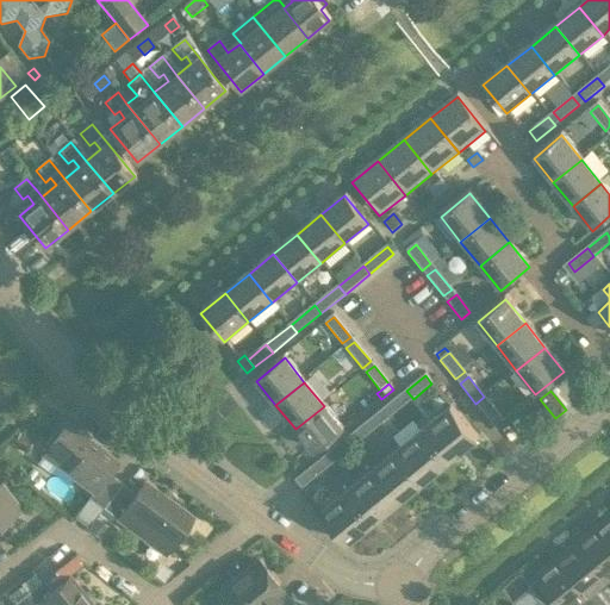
[(402,395),(387,406),(394,415),(408,404),(402,395)]
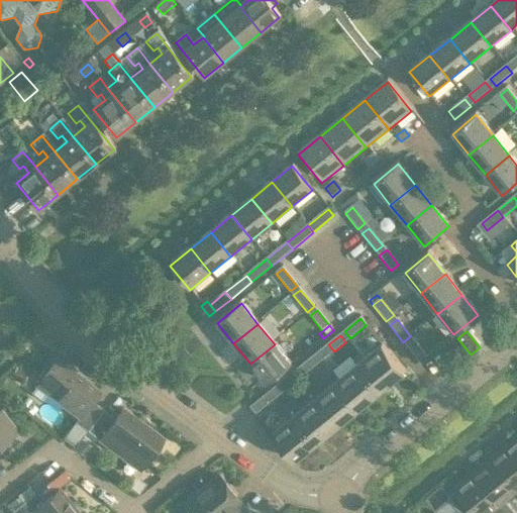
[(413,340),(406,346),(419,363),(426,356),(413,340)]
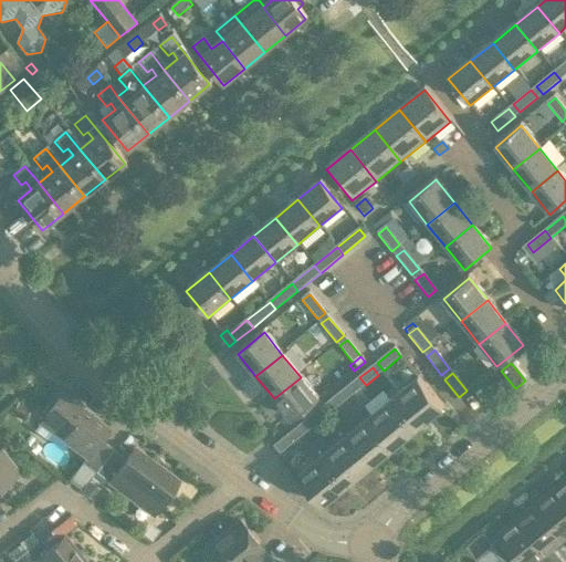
[(293,422),(318,399),(301,377),(274,398),(293,422)]
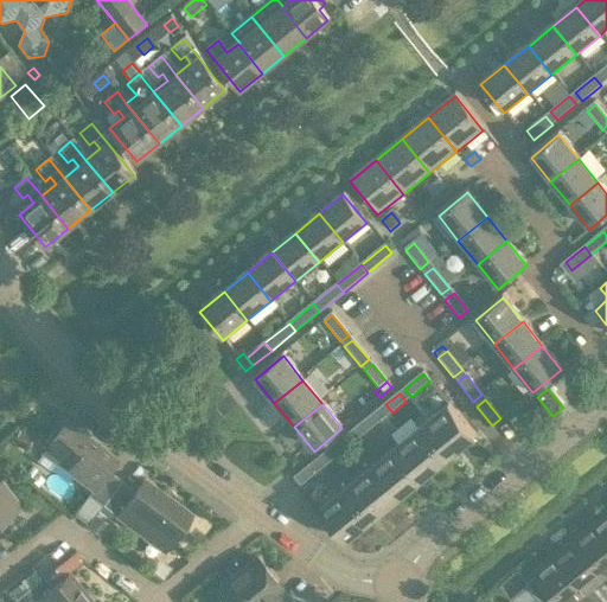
[(385,404),(371,416),(378,424),(393,412),(385,404)]
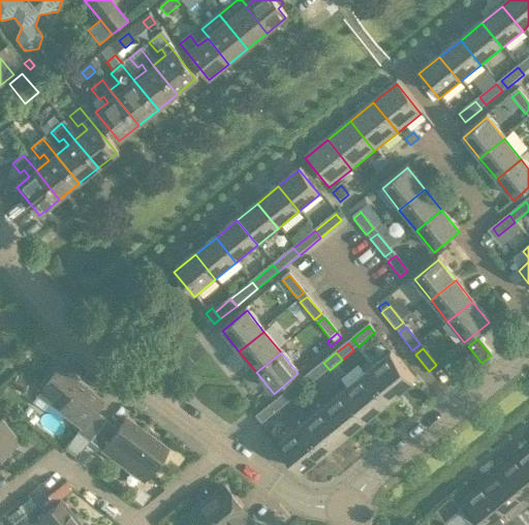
[(368,371),(392,400),(414,382),(391,353),(368,371)]
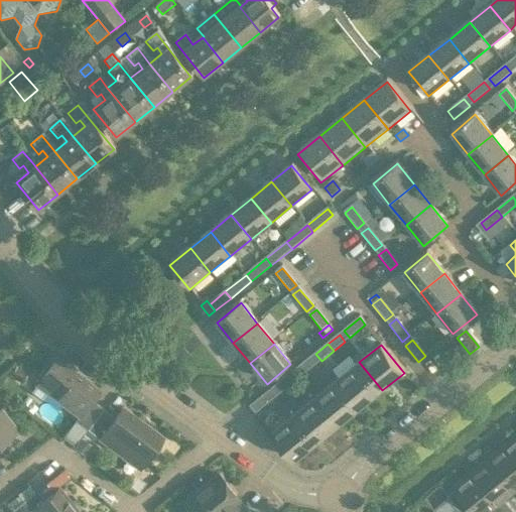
[(312,356),(296,369),(302,376),(317,363),(312,356)]
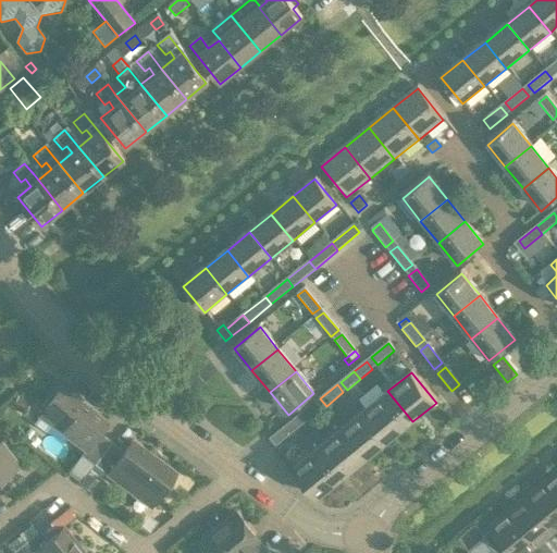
[(39,419),(34,427),(45,435),(50,428),(85,454),(82,458),(95,468),(111,445),(99,437),(107,426),(61,391),(39,419)]
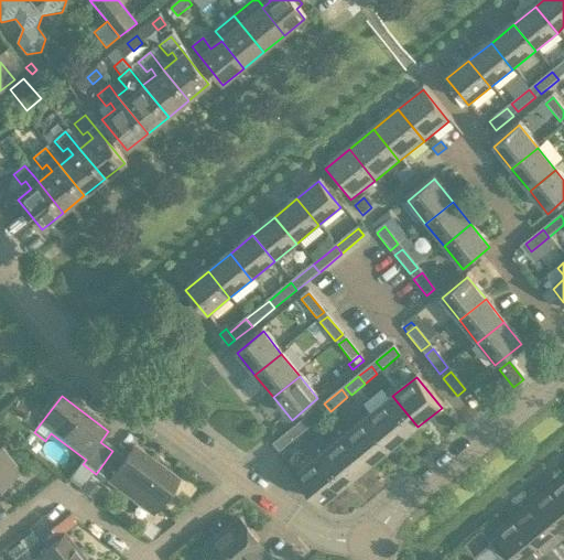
[(393,447),(418,427),(392,396),(368,416),(393,447)]
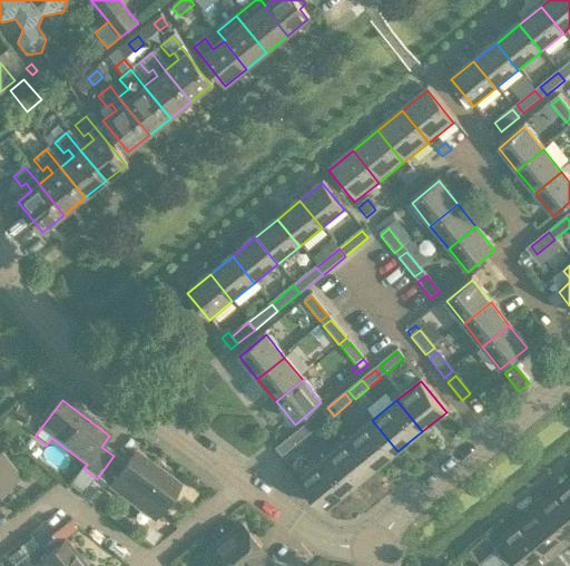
[(316,430),(334,416),(327,408),(311,422),(316,430)]
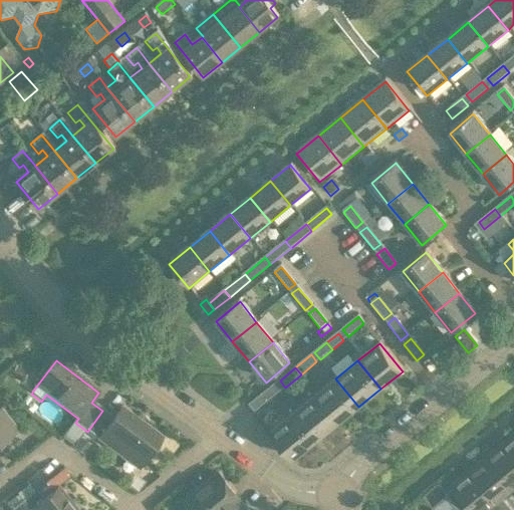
[(11,374),(21,381),(26,375),(16,368),(11,374)]
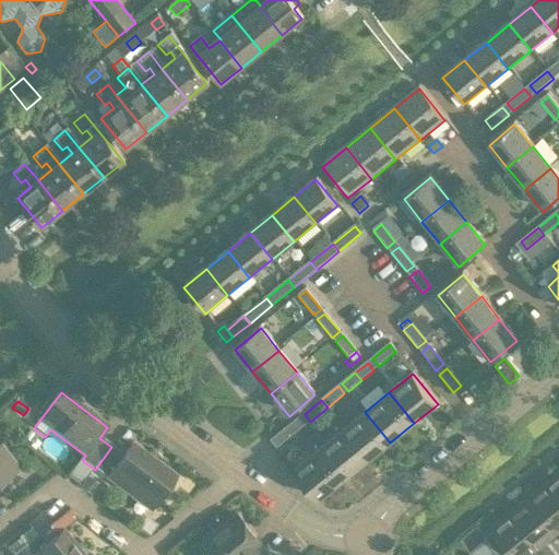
[(365,412),(342,432),(366,462),(390,443),(365,412)]
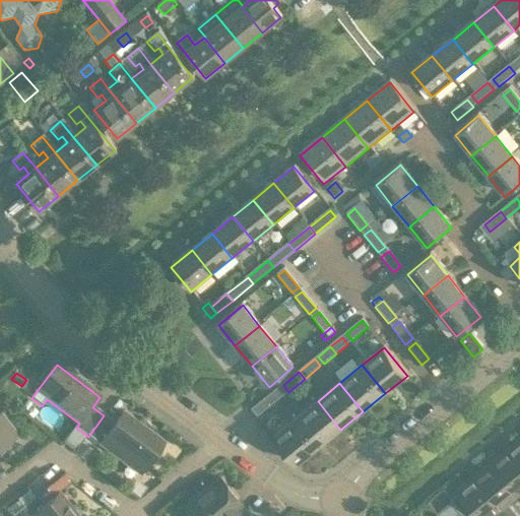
[(283,385),(267,397),(273,404),(288,392),(283,385)]
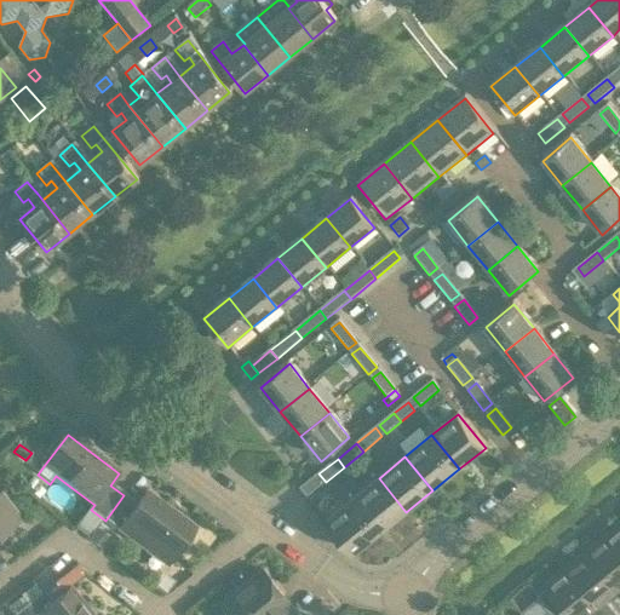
[(306,498),(326,482),(319,473),(300,489),(306,498)]
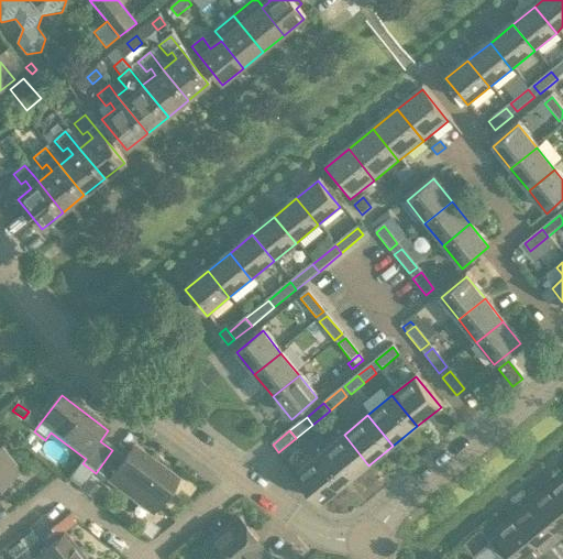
[(345,484),(368,466),(344,435),(320,455),(345,484)]
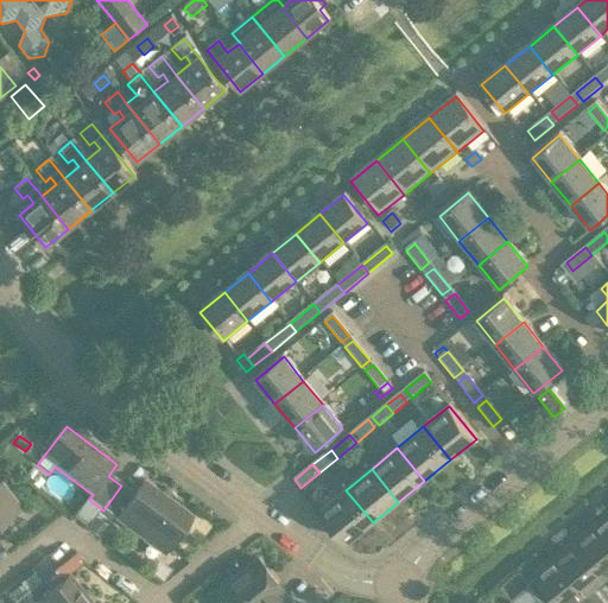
[(121,486),(103,511),(164,556),(191,520),(144,484),(135,496),(121,486)]
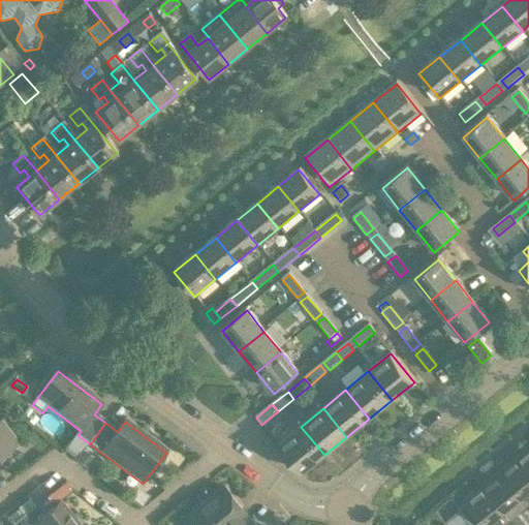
[(0,458),(18,443),(1,424),(0,424),(0,477),(1,477),(0,476),(0,458)]
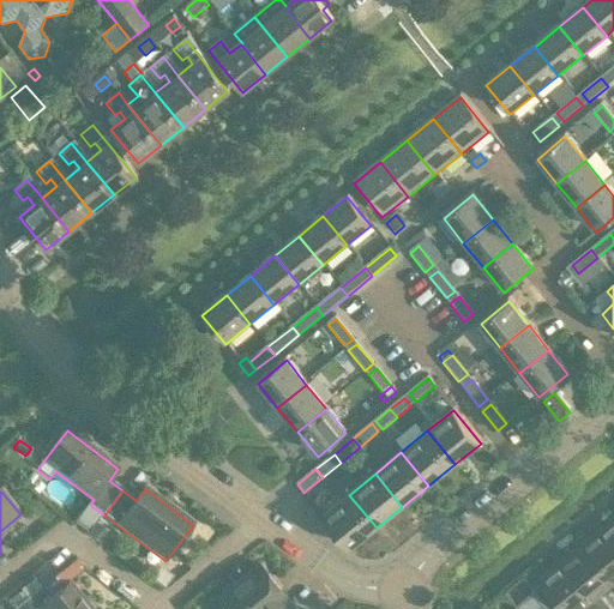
[(377,528),(349,495),(323,516),(350,549),(377,528)]
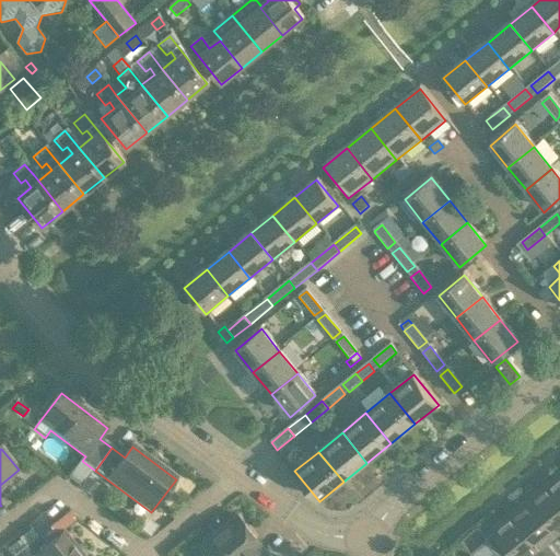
[(559,475),(559,476),(547,486),(559,501),(559,502),(559,475)]
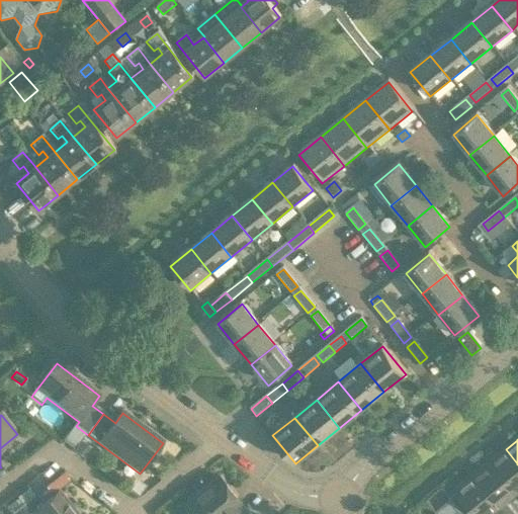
[(81,444),(75,452),(85,460),(91,451),(81,444)]
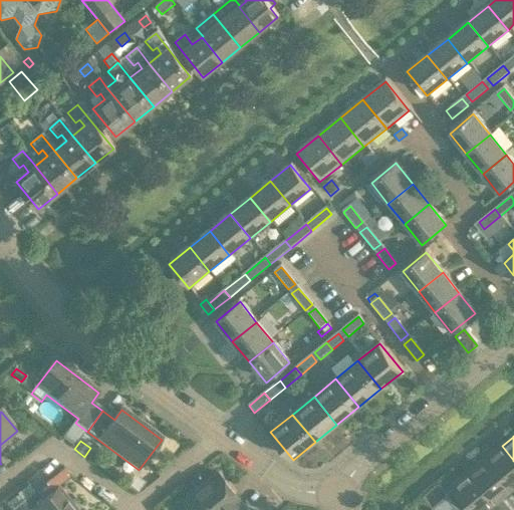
[(502,446),(485,460),(512,492),(513,491),(513,490),(513,461),(513,460),(502,446)]
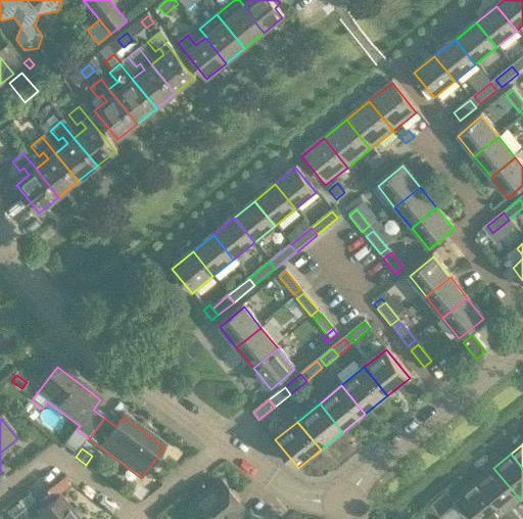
[(493,468),(477,481),(507,518),(518,518),(511,509),(521,501),(493,468)]
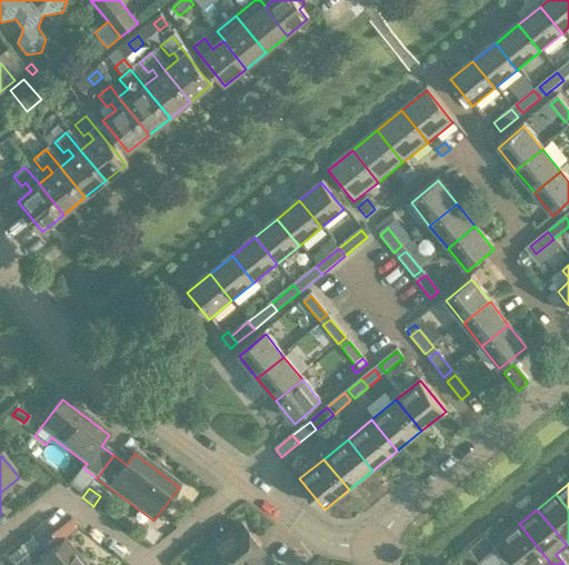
[(551,564),(519,524),(500,539),(502,543),(495,551),(506,564),(551,564)]
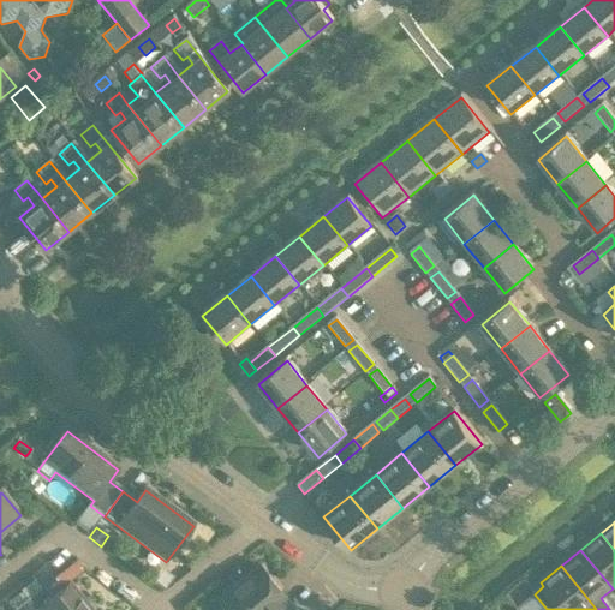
[(258,568),(216,603),(221,609),(291,609),(287,605),(288,604),(258,568)]
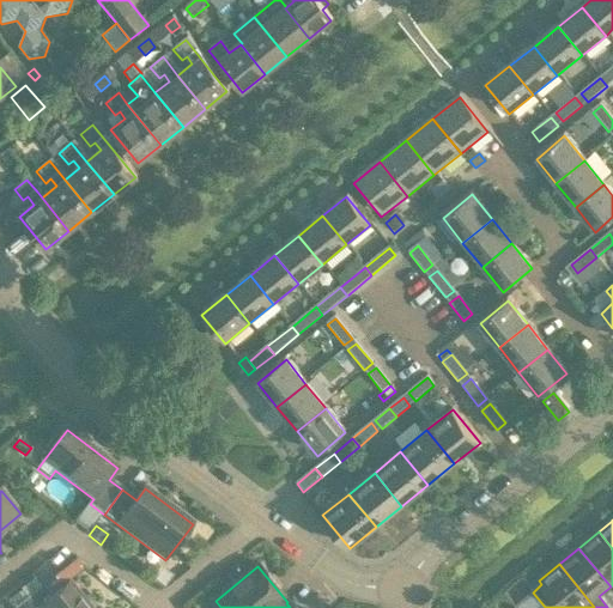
[(35,582),(8,603),(12,607),(19,607),(41,589),(35,582)]
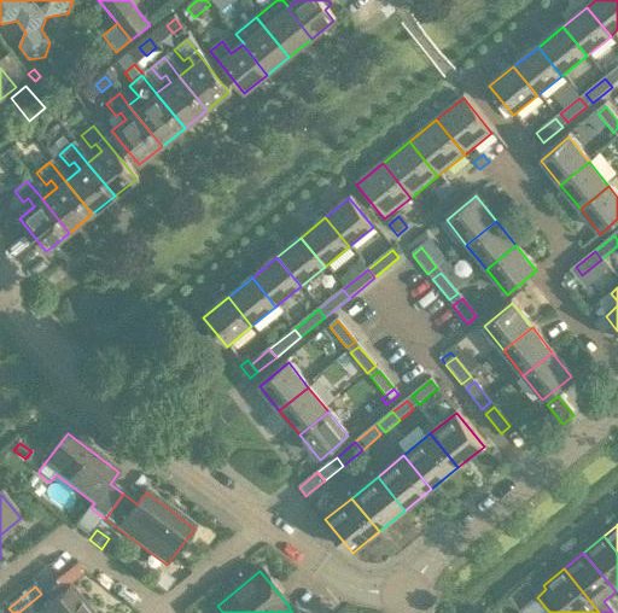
[(89,612),(69,589),(53,602),(45,591),(41,594),(19,612),(89,612)]
